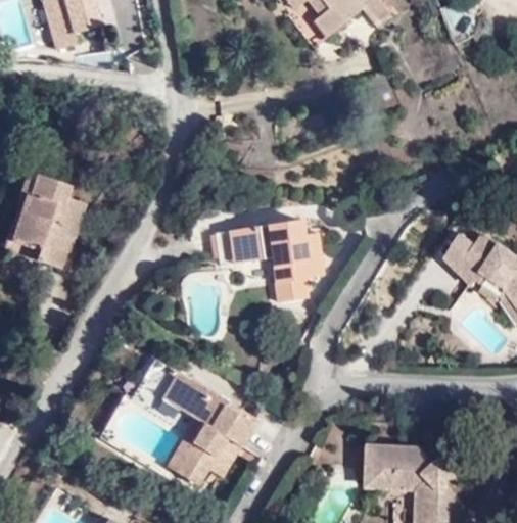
[(74,38),(104,30),(94,0),(52,0),(53,1),(41,5),(56,54),(77,48),(74,38)]
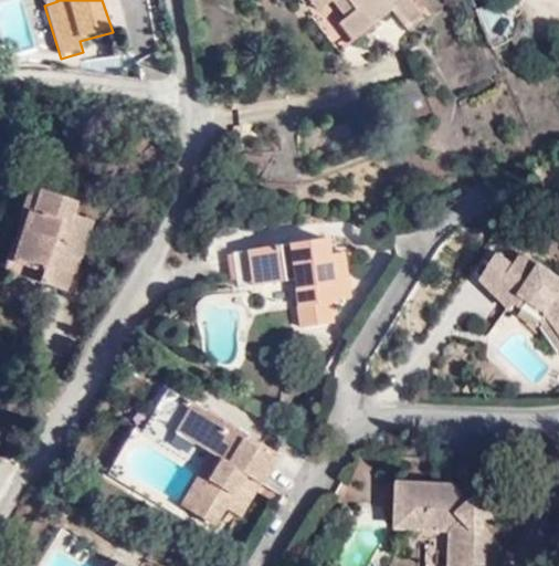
[(390,13),(393,11),(387,3),(383,0),(307,0),(318,12),(333,1),(346,20),(338,25),(351,43),(390,13)]
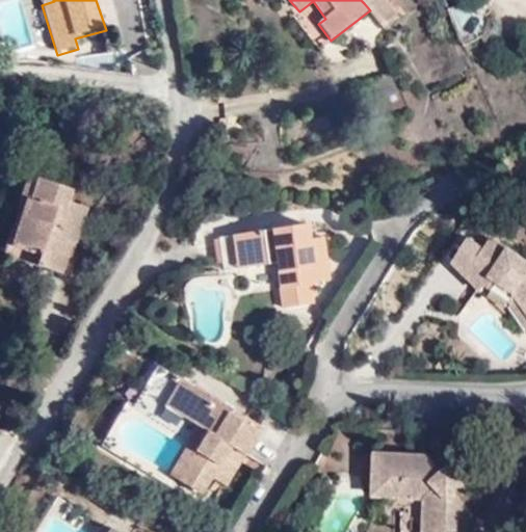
[(370,10),(367,12),(380,28),(398,15),(386,0),(366,0),(364,3),(370,10)]
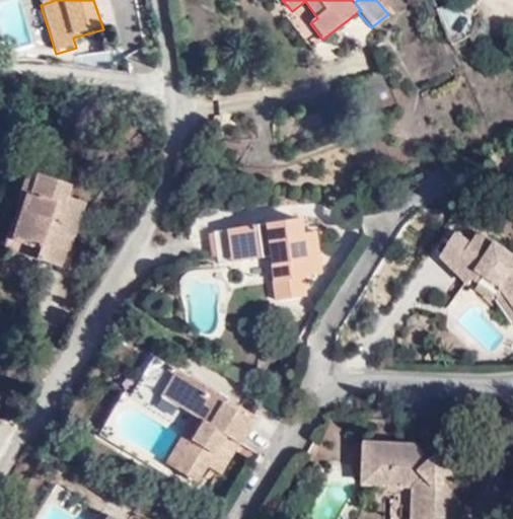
[(457,3),(439,12),(449,36),(472,28),(457,3)]
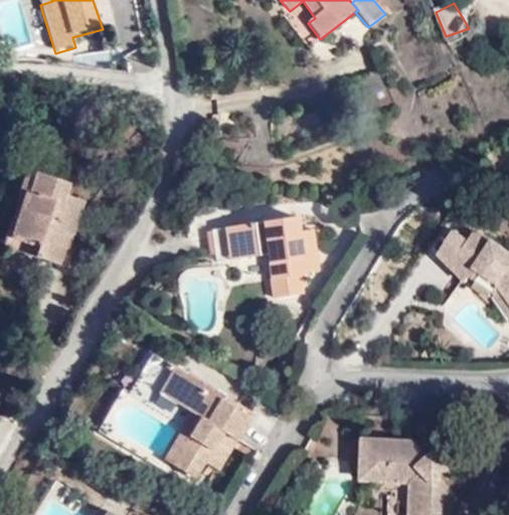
[(508,42),(492,38),(500,56),(502,59),(508,61),(508,42)]
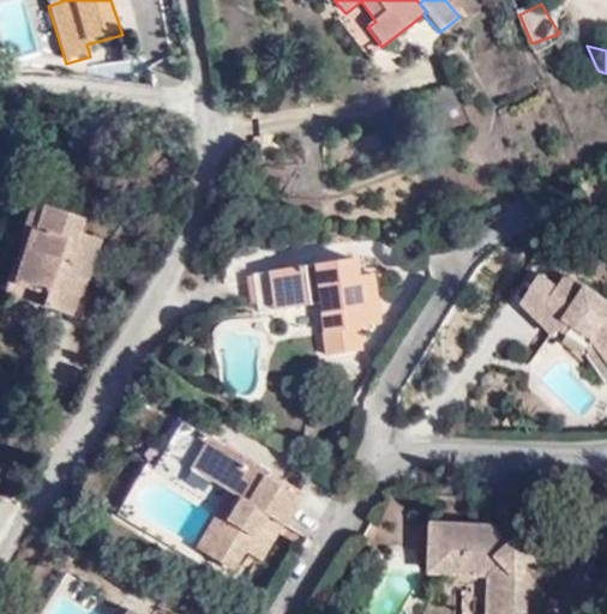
[(100,257),(74,242),(79,235),(35,210),(25,227),(30,239),(6,282),(30,295),(25,304),(53,319),(80,272),(88,276),(100,257)]
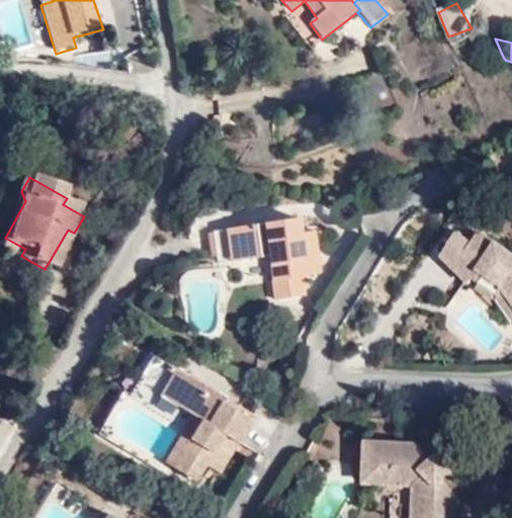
[(302,274),(307,274),(301,233),(299,216),(212,229),(219,263),(267,255),(272,299),(304,294),(302,274)]
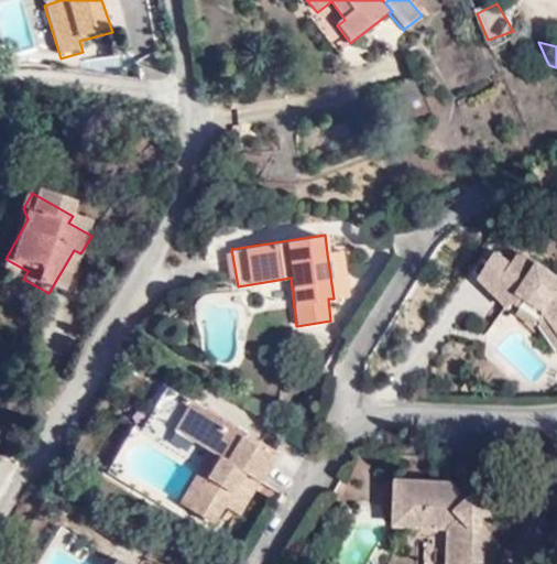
[(345,251),(327,253),(334,299),(351,295),(345,251)]
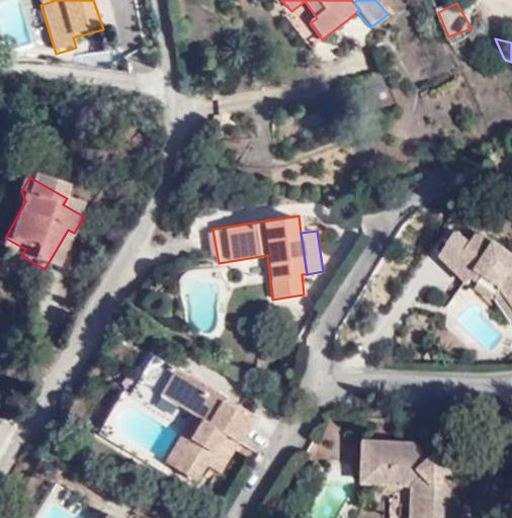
[(454,266),(474,279),(494,292),(501,285),(511,303),(511,254),(482,235),(475,234),(468,242),(453,232),(439,252),(456,263),(454,266)]
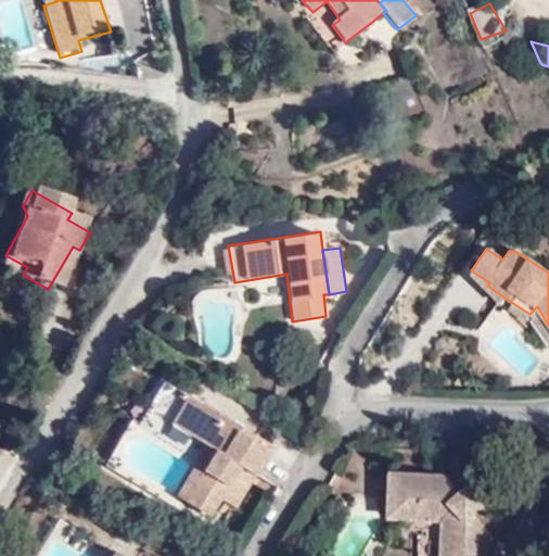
[(505,310),(522,320),(530,314),(508,300),(505,310)]
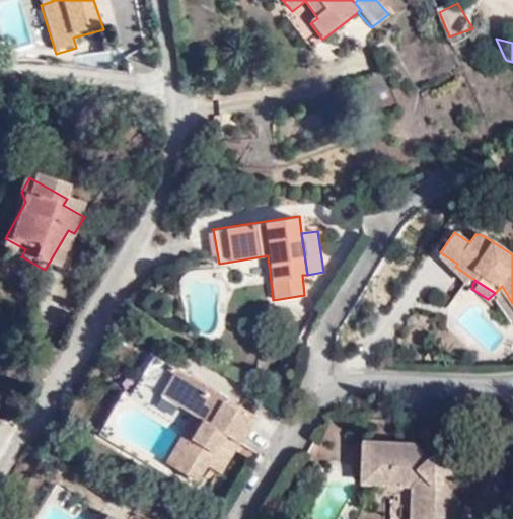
[(495,293),(512,321),(512,303),(502,286),(495,293)]
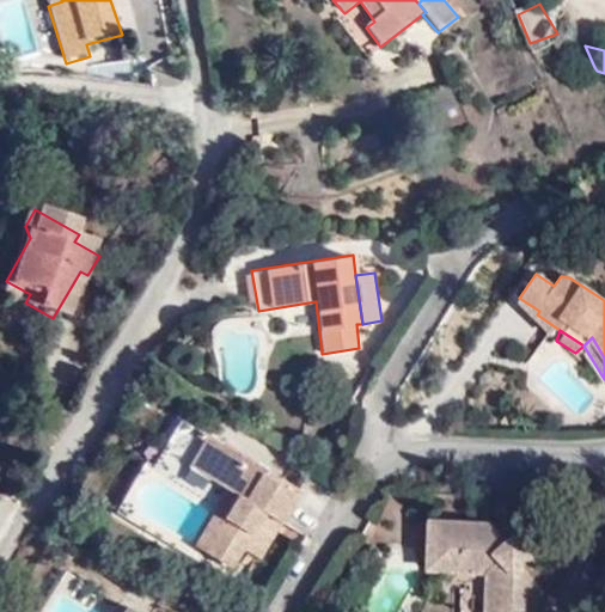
[(260,508),(276,518),(297,484),(202,429),(190,450),(208,461),(203,471),(224,484),(233,490),(200,548),(226,564),(238,543),(260,508)]
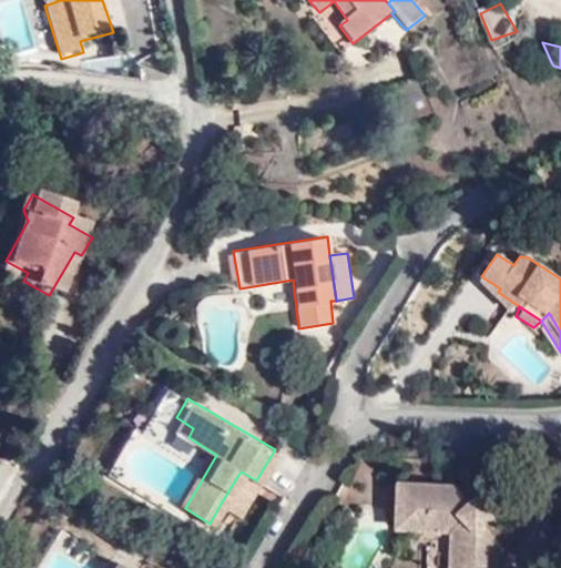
[(193,428),(176,417),(170,426),(189,437),(193,428)]
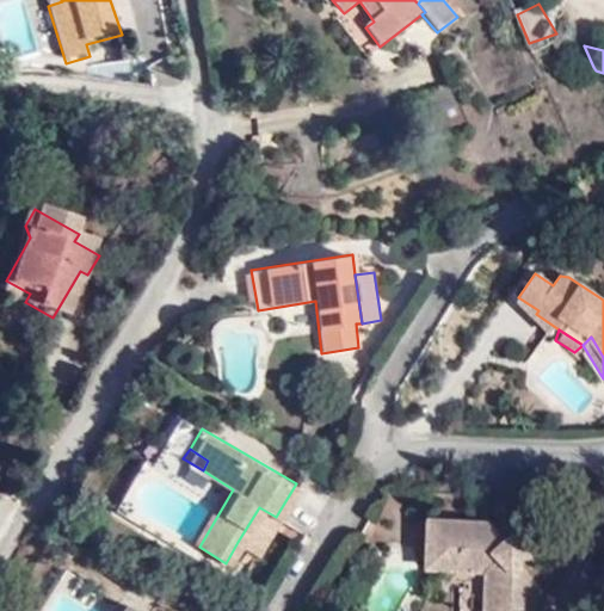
[(223,483),(190,541),(199,547),(233,489),(223,483)]
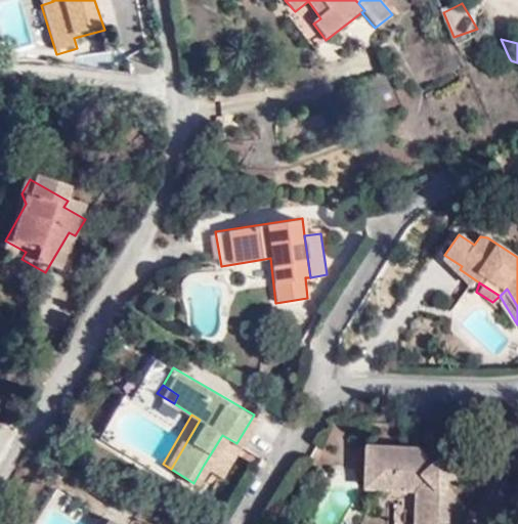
[(204,465),(218,473),(236,443),(222,435),(204,465)]
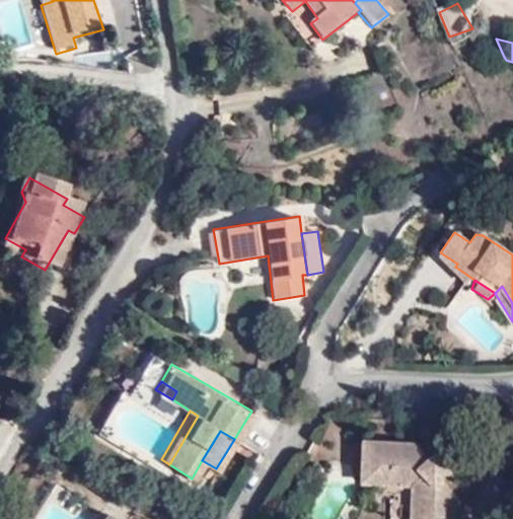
[(419,436),(367,434),(364,473),(415,476),(413,518),(447,518),(456,509),(457,486),(445,470),(453,462),(439,445),(432,450),(419,436)]
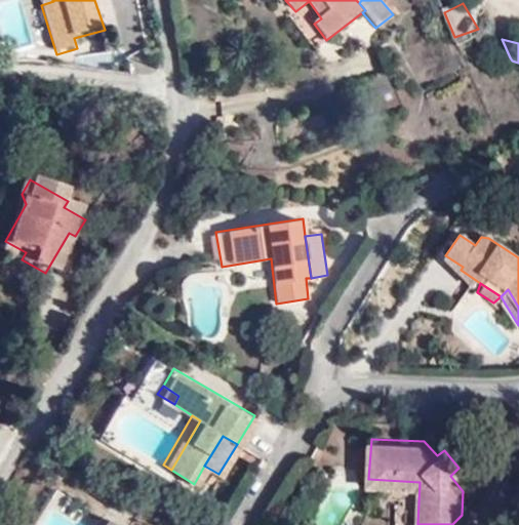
[(103,516),(96,524),(108,524),(111,521),(103,516)]
